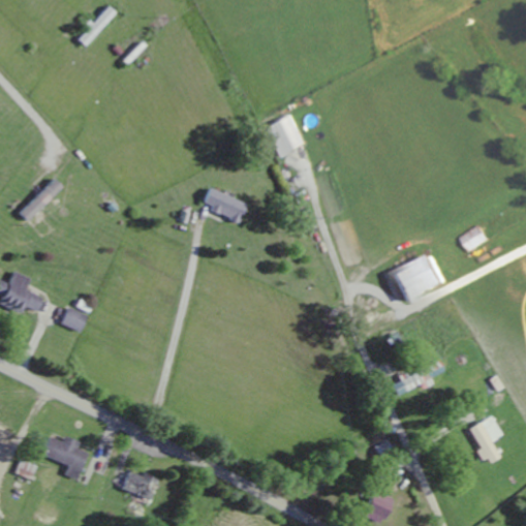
[(278,156),(305,146),(294,115),(267,125),(278,156)]
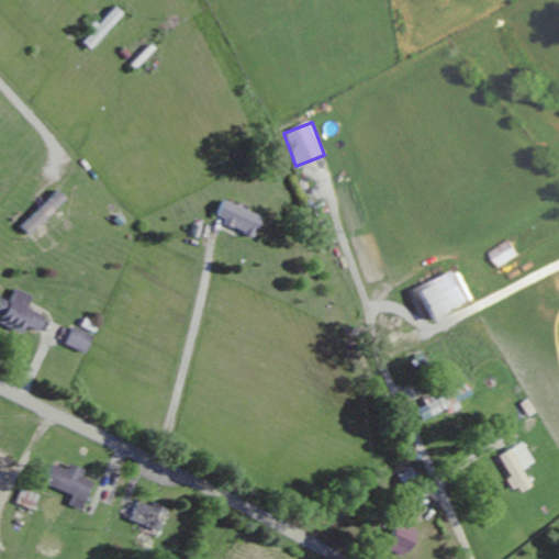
[(20,225),(29,234),(67,197),(58,188),(20,225)]
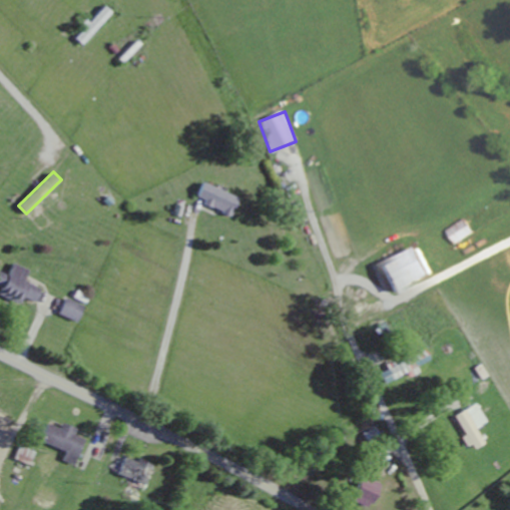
[(232,213),(239,195),(203,181),(196,198),(232,213)]
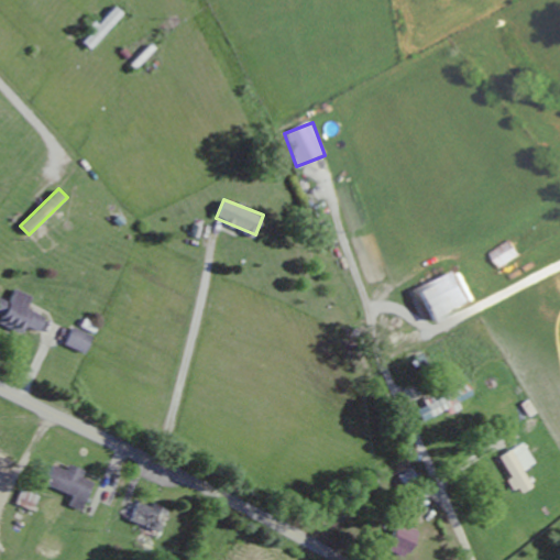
[(524,257),(517,241),(494,251),(501,267),(524,257)]
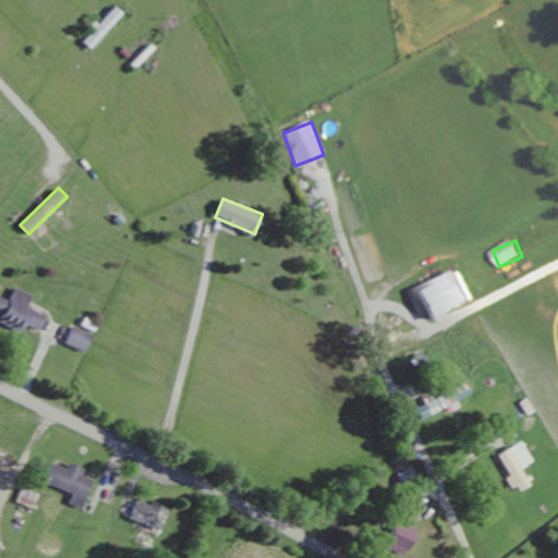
[(476,304),(465,271),(421,286),(432,319),(476,304)]
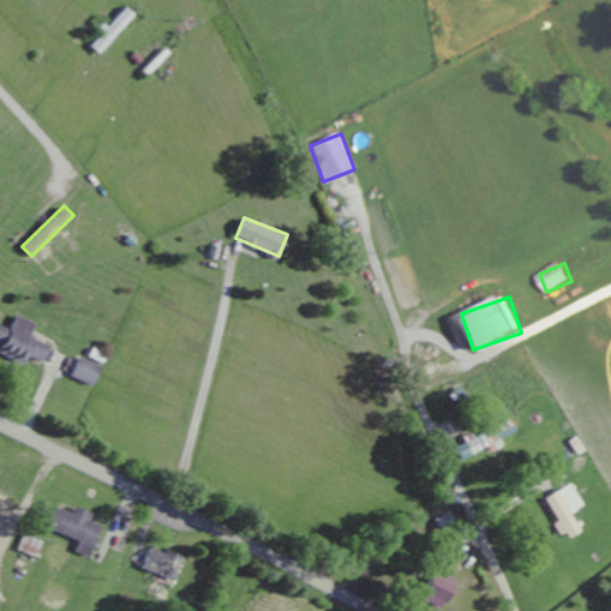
[(0,353),(24,363),(28,354),(42,360),(49,343),(29,335),(35,322),(16,313),(9,330),(0,327),(0,342),(1,343),(0,346),(0,353)]
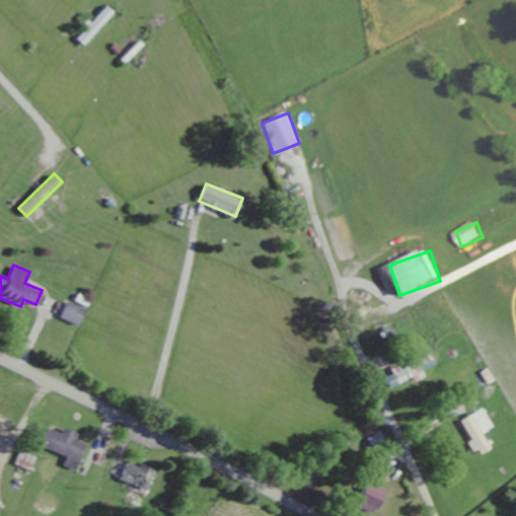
[(85,307),(66,300),(60,317),(79,324),(85,307)]
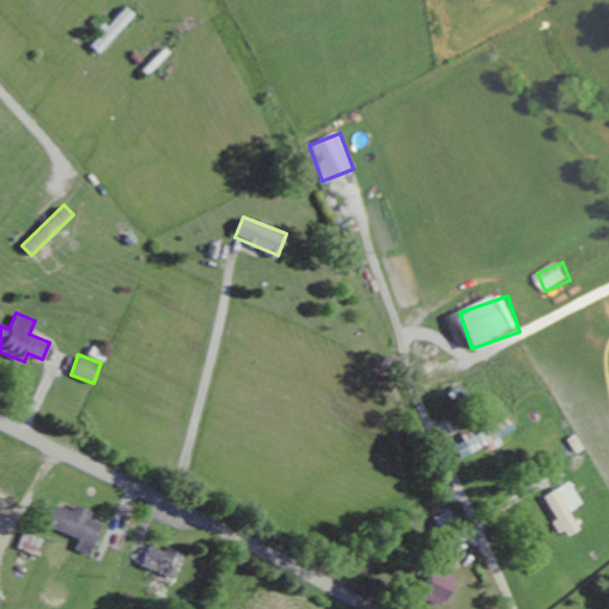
[(544,494),(556,519),(553,521),(560,536),(579,528),(571,510),(583,504),(572,481),(544,494)]
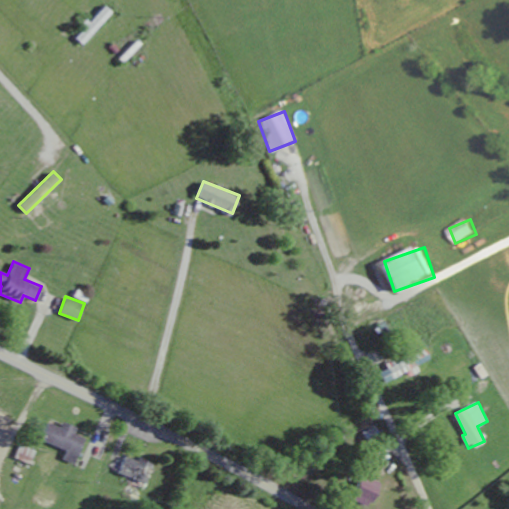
[(77,463),(85,436),(76,433),(78,426),(62,422),(61,425),(48,422),(43,441),(67,447),(64,459),(77,463)]
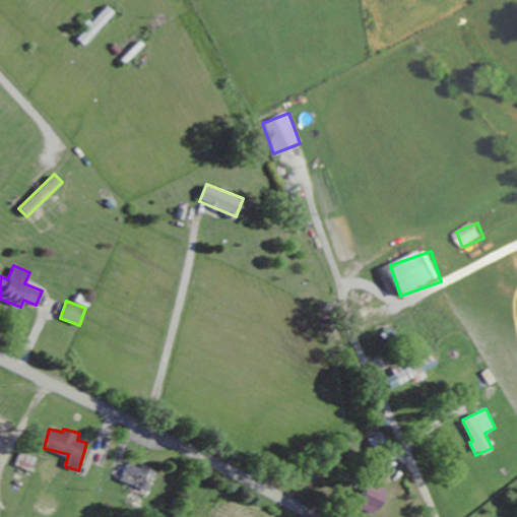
[(147,492),(156,469),(141,462),(139,467),(129,463),(122,480),(147,492)]
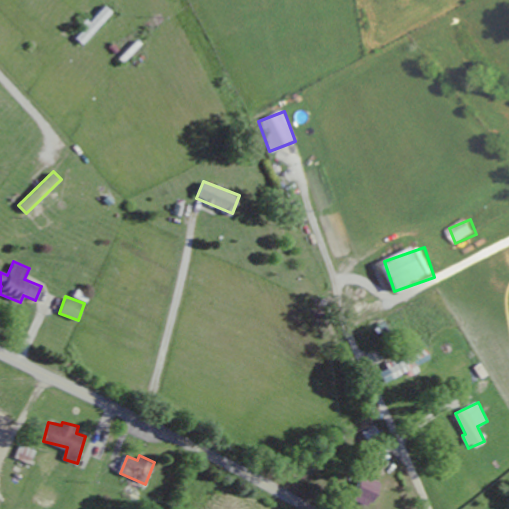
[(380,481),(363,476),(357,494),(374,500),(380,481)]
